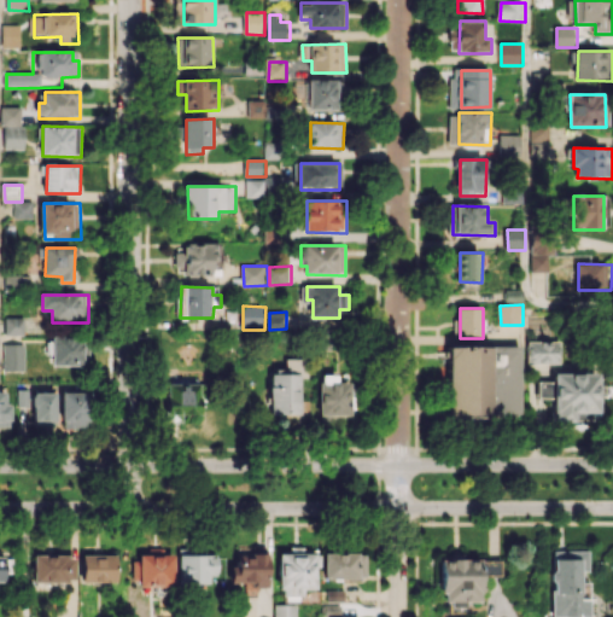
[(27,319),(7,319),(6,336),(27,336),(27,319)]
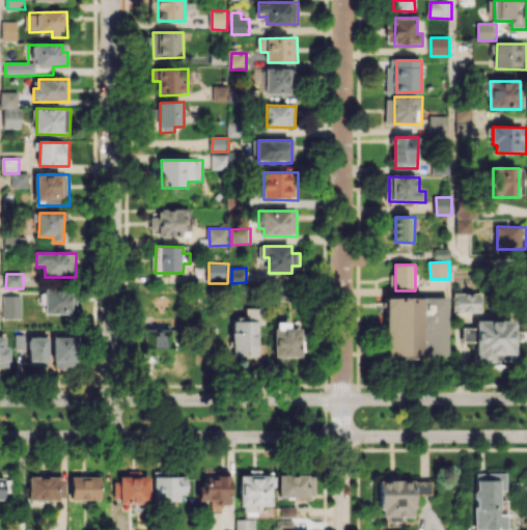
[(46,313),(78,314),(79,290),(47,289),(46,313)]
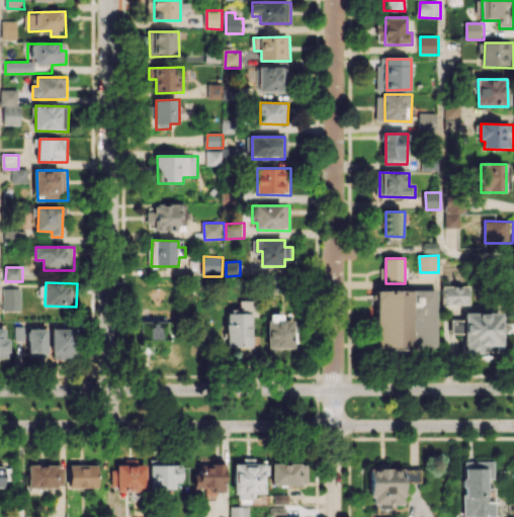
[(443,286),(444,306),(472,306),(470,286),(443,286)]
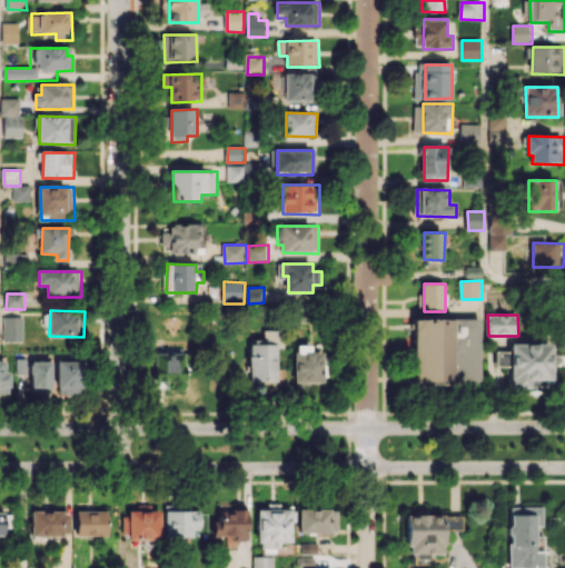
[(6,318),(6,342),(25,342),(26,318),(6,318)]
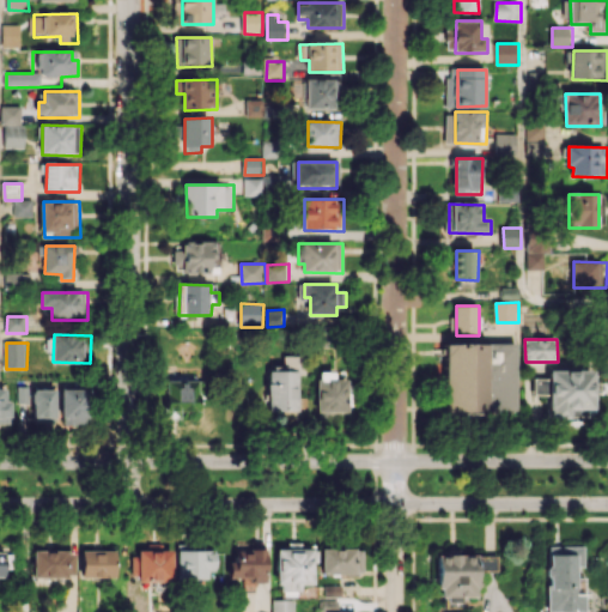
[(518,413),(517,344),(447,345),(448,414),(518,413)]
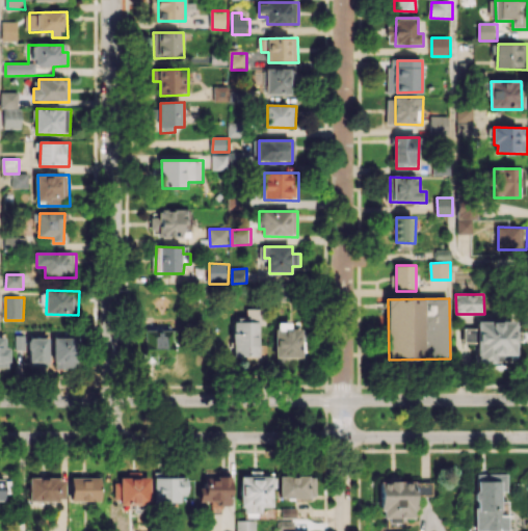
[(260,325),(265,325),(265,310),(248,309),(248,319),(235,318),(234,356),(259,357),(260,325)]
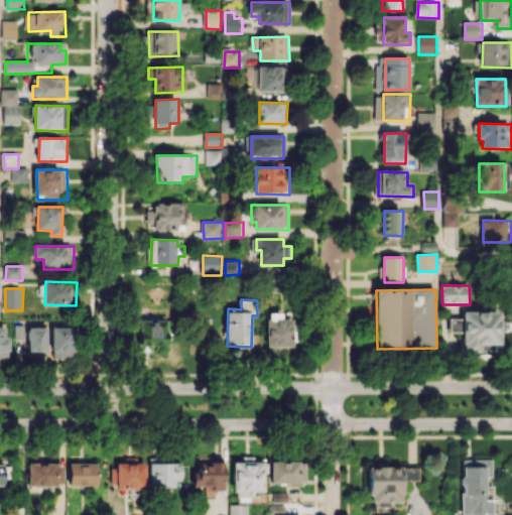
[(500,312),(463,312),(463,320),(452,320),(452,333),(464,333),(464,352),(506,352),(506,323),(500,324),(500,312)]
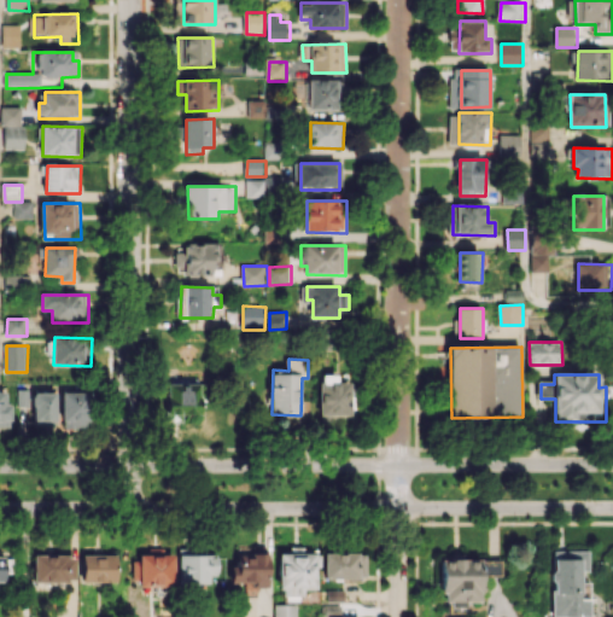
[(321,415),(350,415),(350,383),(339,383),(339,376),(322,376),(321,415)]
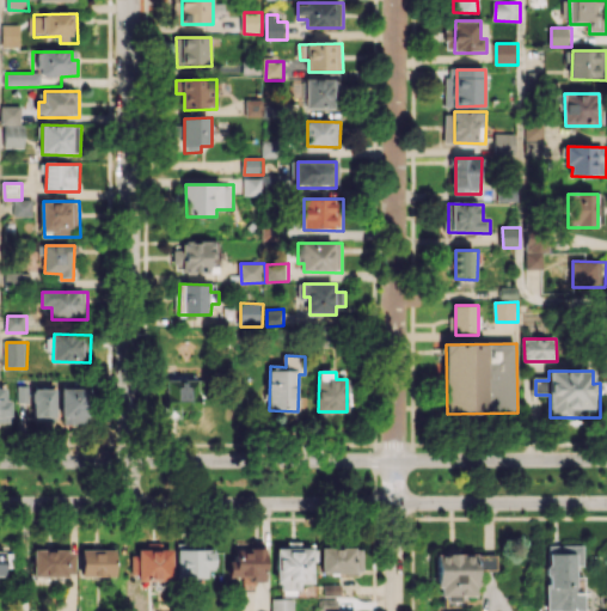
[(167,376),(166,419),(182,419),(182,411),(200,413),(201,377),(167,376)]
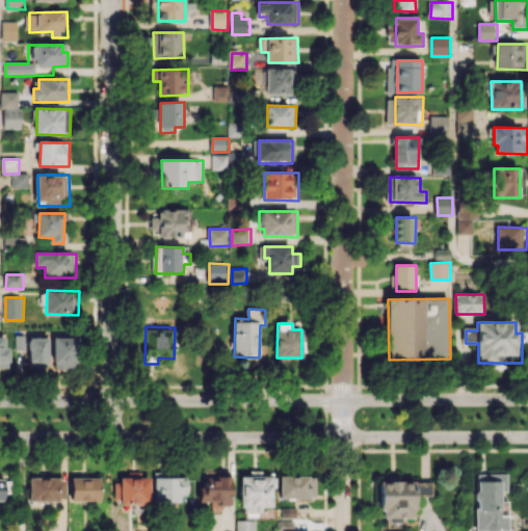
[(0,337),(0,369),(9,369),(10,338),(0,337)]
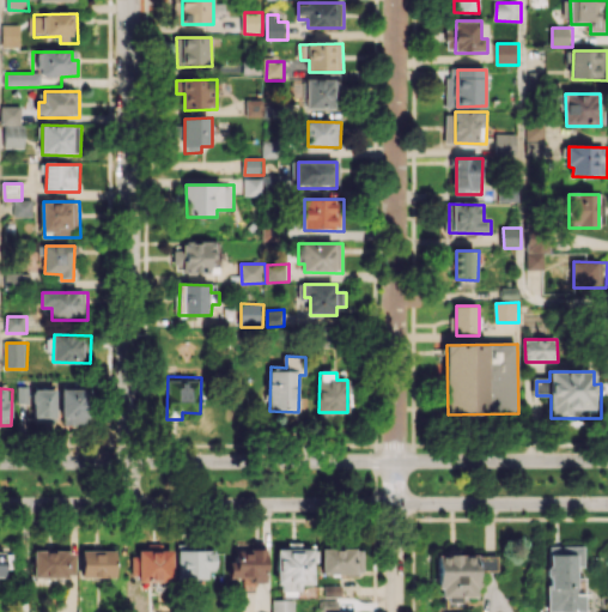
[(90,389),(64,389),(64,425),(89,425),(90,389)]
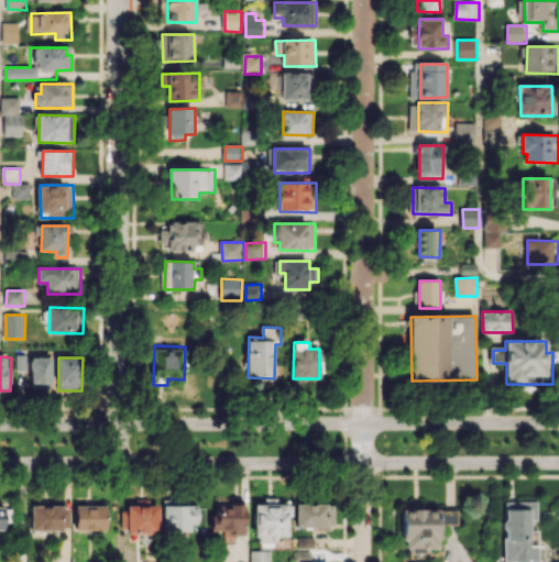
[(53,359),(33,359),(32,389),(53,389),(53,359)]
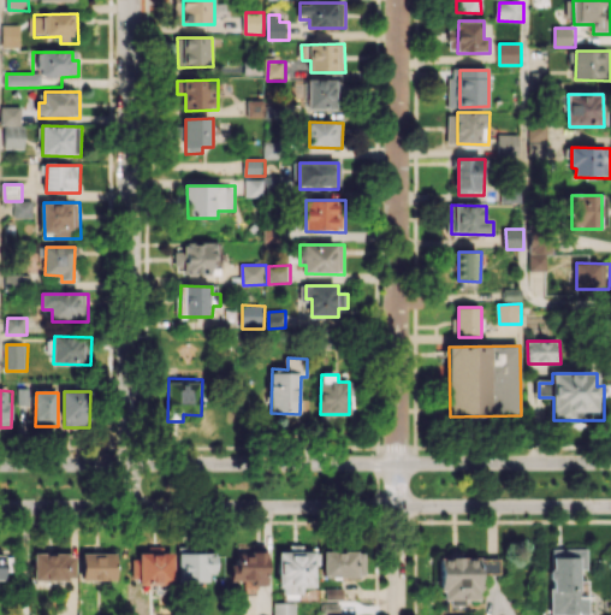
[(270,586),(270,547),(238,547),(238,566),(232,566),(232,581),(247,581),(247,595),(259,595),(259,586),(270,586)]
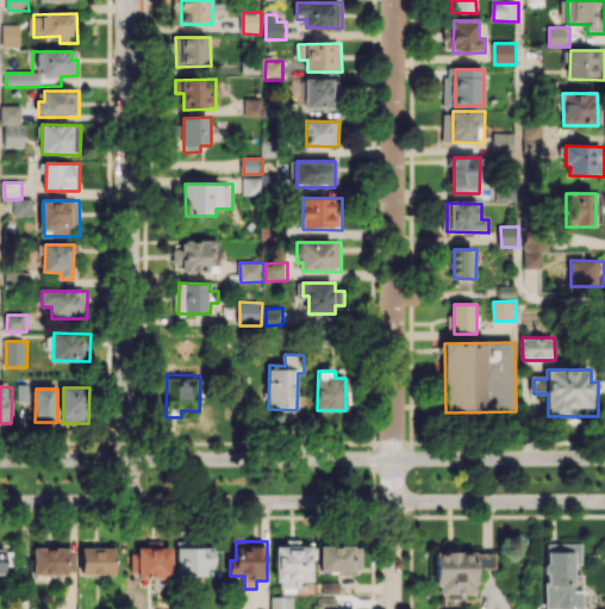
[(193,548),(193,542),(179,542),(179,577),(209,577),(209,569),(216,570),(217,548),(193,548)]
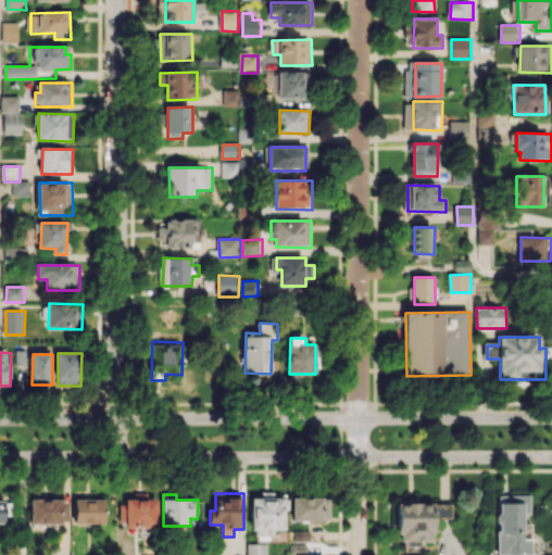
[(286,531),(286,495),(263,494),(263,499),(253,499),(253,537),(275,537),(275,530),(286,531)]
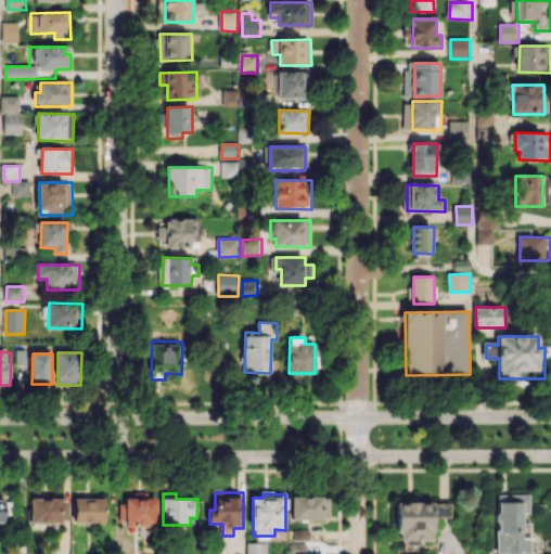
[(533,553),(533,538),(524,538),(524,514),(532,514),(532,495),(499,495),(499,553),(533,553)]
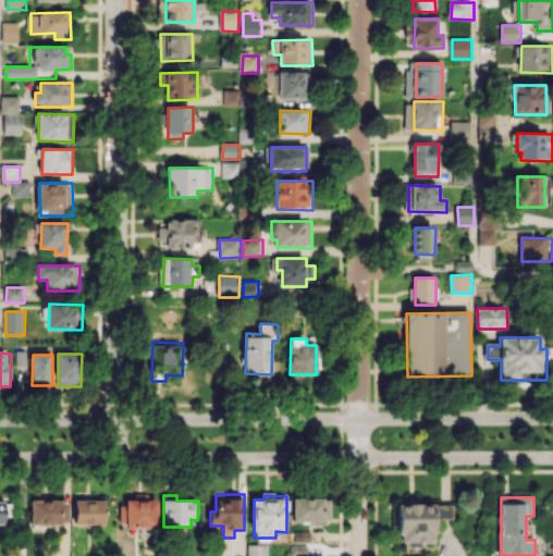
[(294,523),(333,522),(333,498),(293,499),(294,523)]
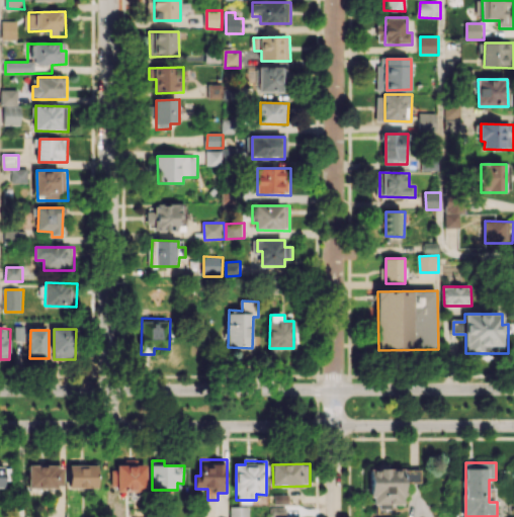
[(99,489),(99,466),(71,465),(71,489),(99,489)]
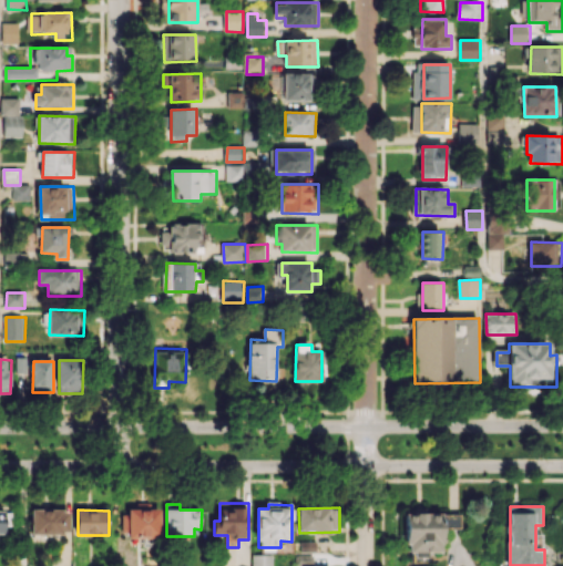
[(162,510),(130,510),(130,539),(161,539),(162,510)]
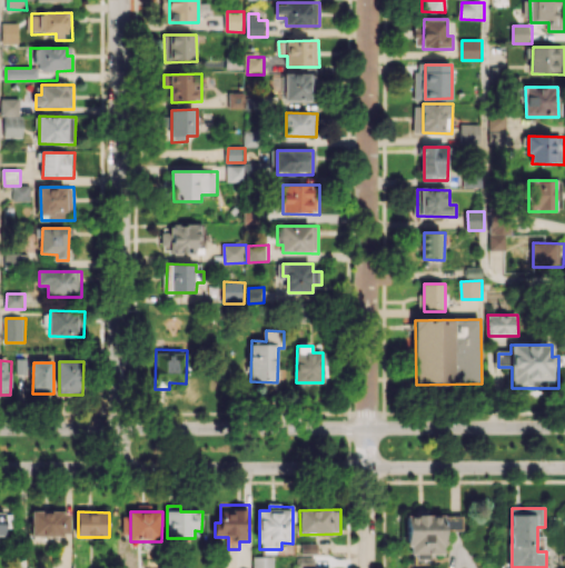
[(6,528),(15,528),(13,514),(0,512),(0,536),(7,536),(6,528)]
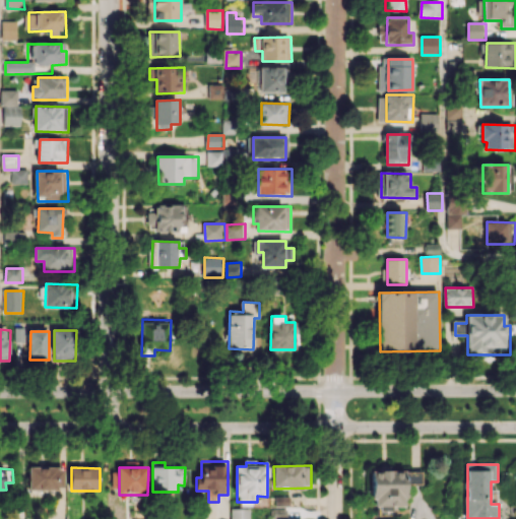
[(29,491),(65,491),(65,468),(29,468),(29,491)]
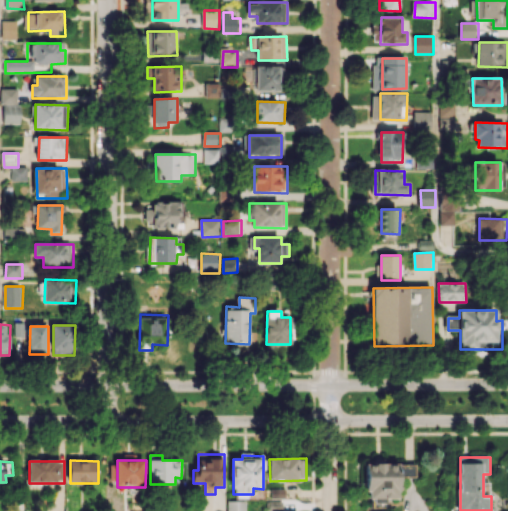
[(368,464),(369,508),(387,508),(387,500),(400,499),(399,464),(368,464)]
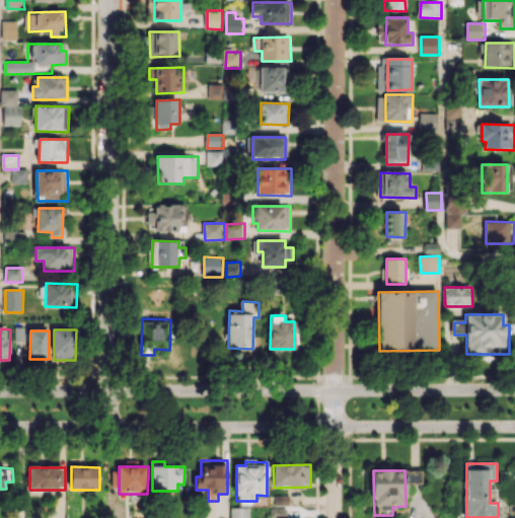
[(422,485),(423,471),(407,470),(406,484),(422,485)]
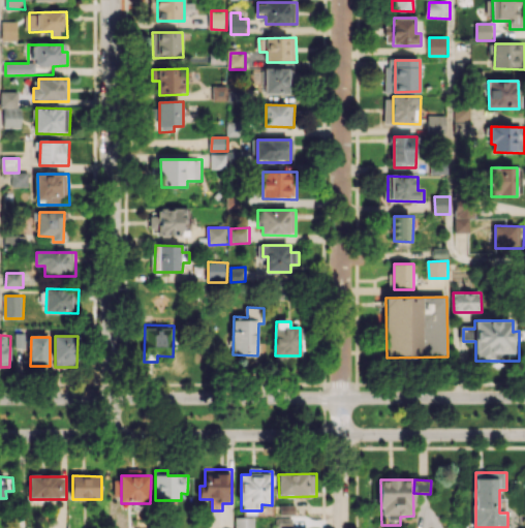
[(256,527),(256,519),(238,518),(238,527),(256,527)]
